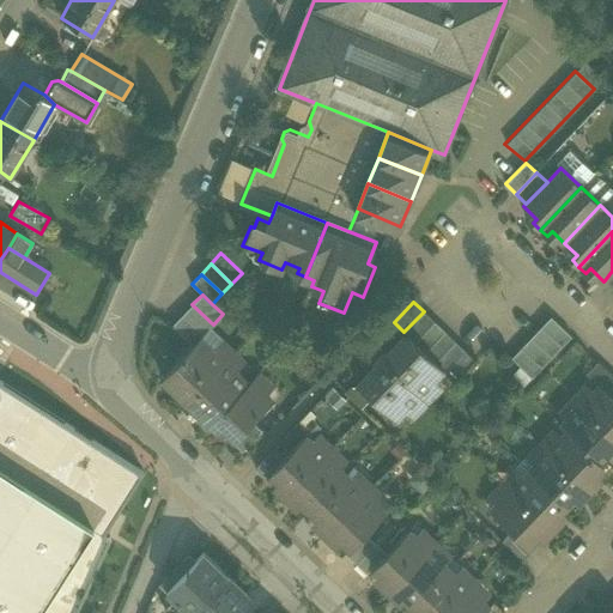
[(213,325),(192,304),(182,315),(204,335),(211,327),(213,325)]
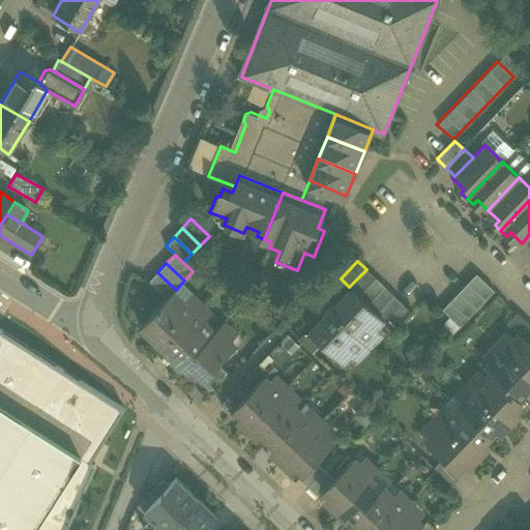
[(358,296),(376,277),(366,269),(349,287),(351,289),(358,296)]
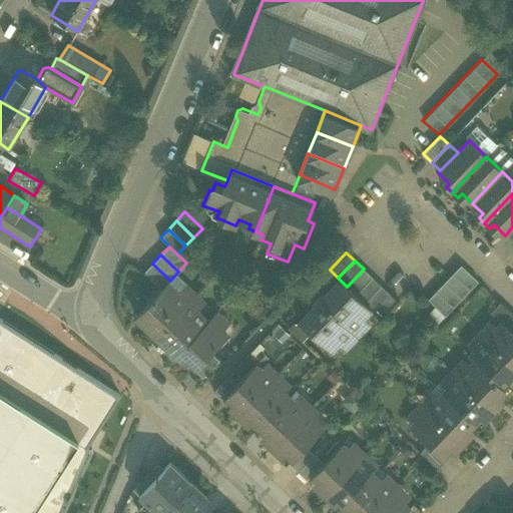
[(170,281),(152,264),(144,272),(161,289),(167,284),(170,281)]
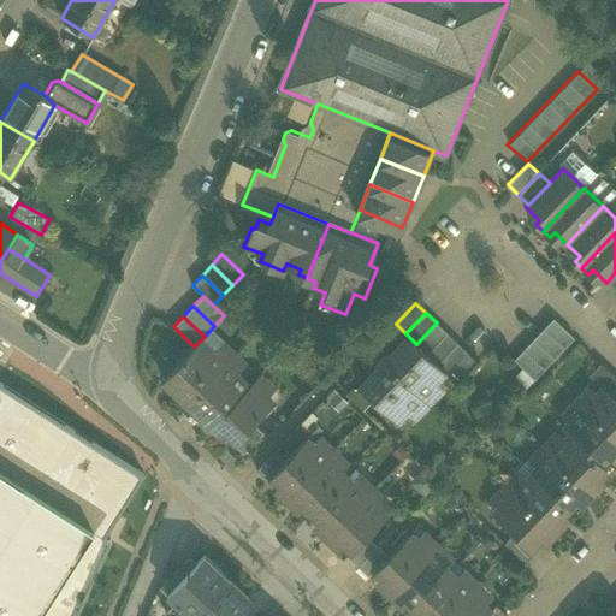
[(574,338),(554,318),(544,329),(564,349),(574,338)]
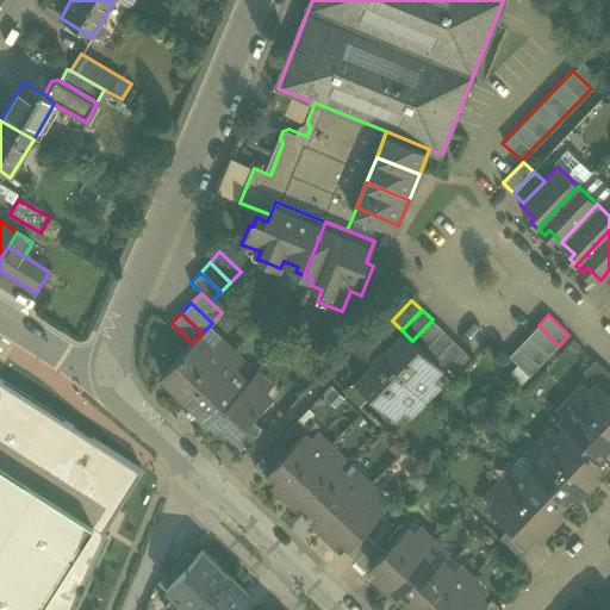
[(423,350),(442,329),(433,319),(412,341),(423,350)]
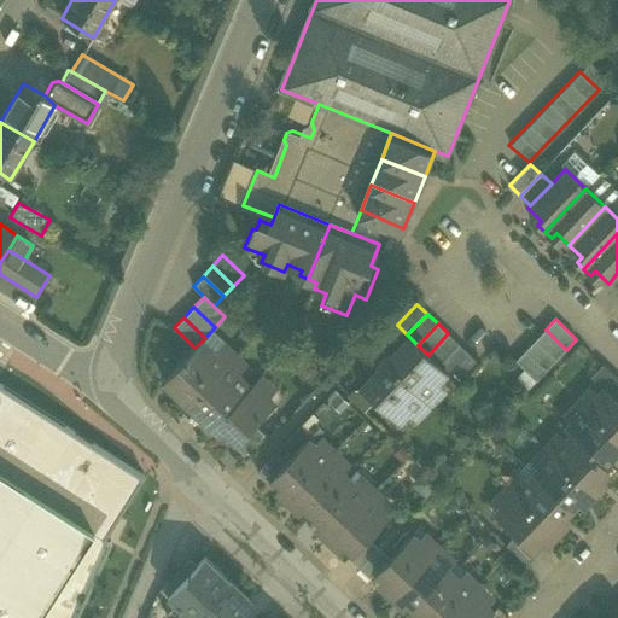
[(215,354),(226,343),(213,330),(205,338),(202,342),(215,354)]
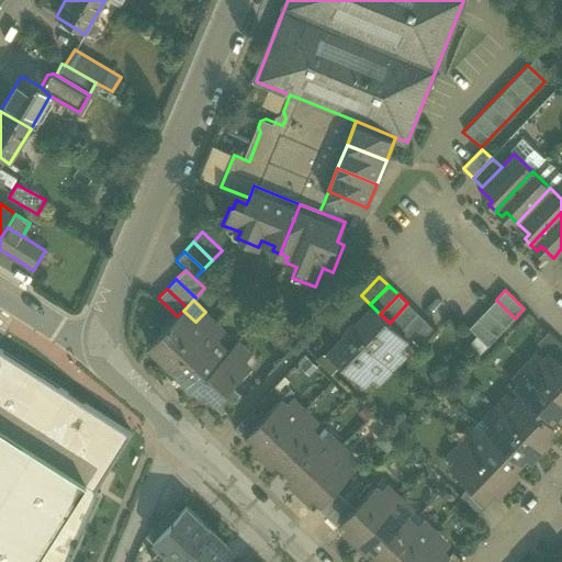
[(515,318),(496,300),(486,310),(506,327),(515,318)]
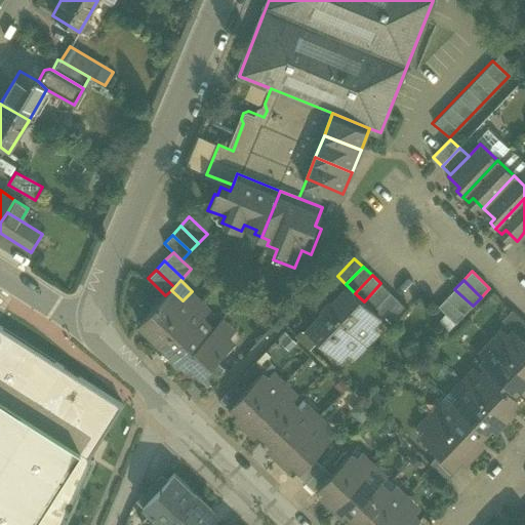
[(372,310),(390,292),(380,283),(364,301),(372,310)]
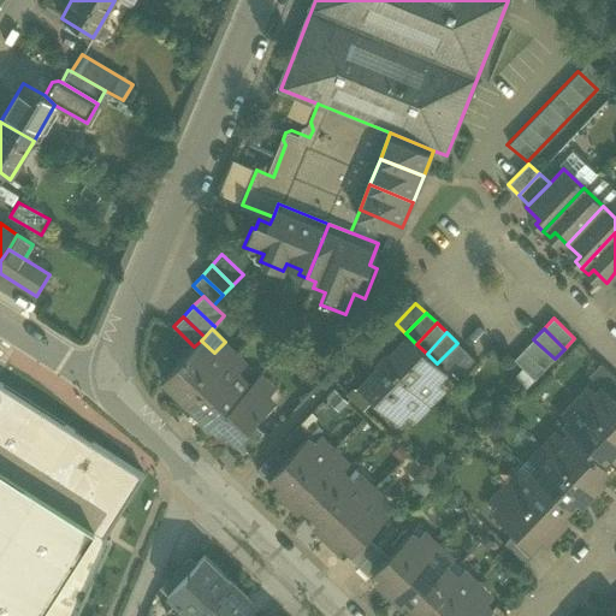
[(421,396),(445,371),(437,363),(427,354),(416,344),(408,336),(390,354),(385,354),(381,359),(421,396)]
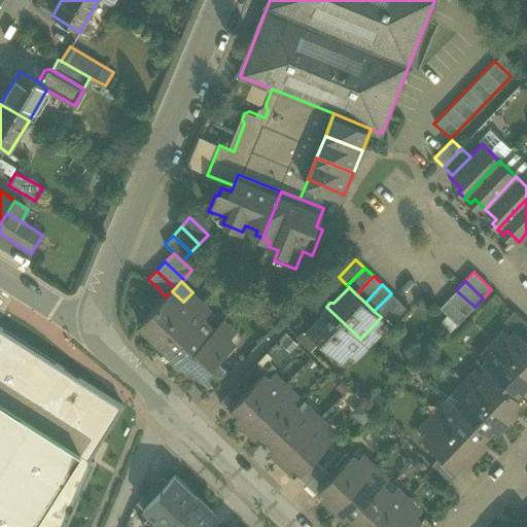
[(475,307),(456,290),(448,299),(465,316),(475,307)]
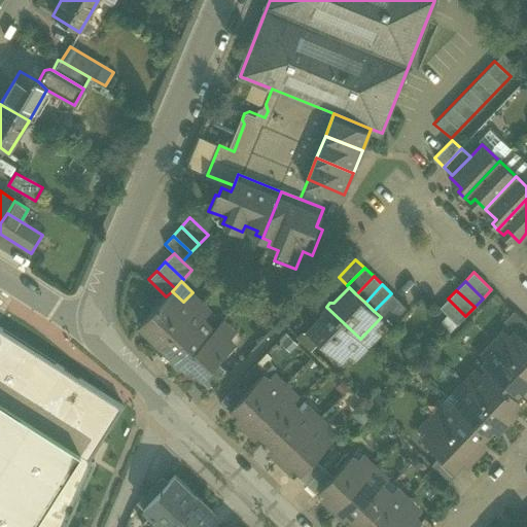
[(140,324),(161,344),(192,311),(183,302),(172,291),(166,296),(161,303),(155,303),(150,309),(150,313),(140,324)]
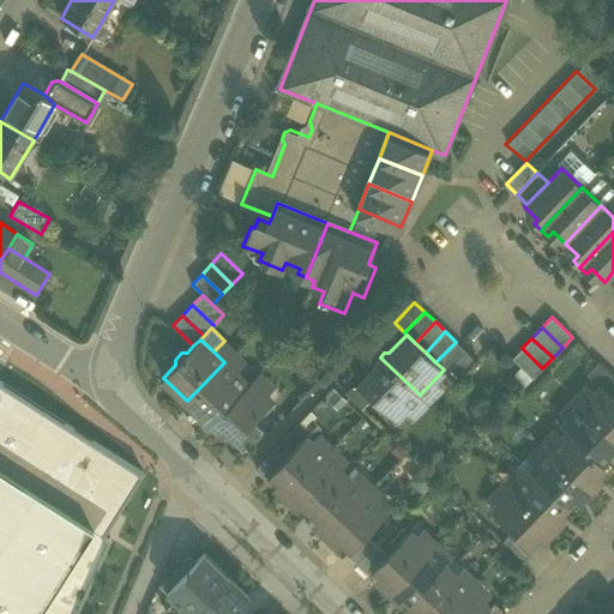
[(224,362),(235,350),(224,341),(214,351),(224,362)]
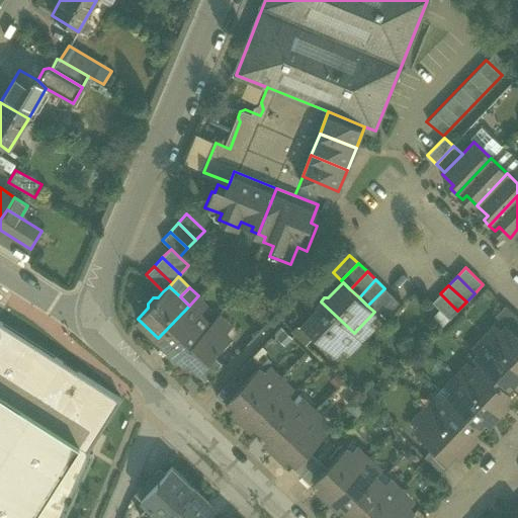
[(376,314),(394,296),(384,288),(367,306),(374,312),(376,314)]
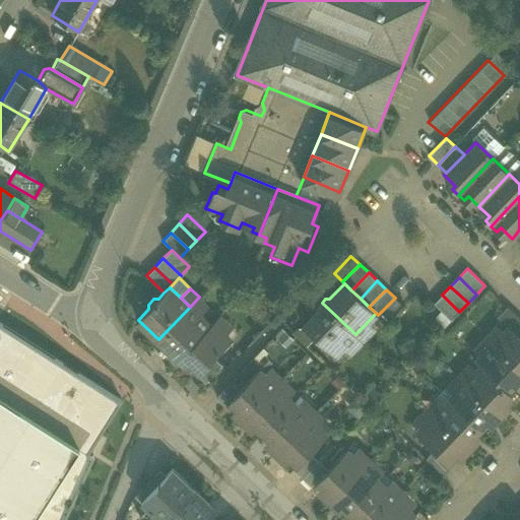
[(459,312),(442,295),(434,304),(451,321),(459,312)]
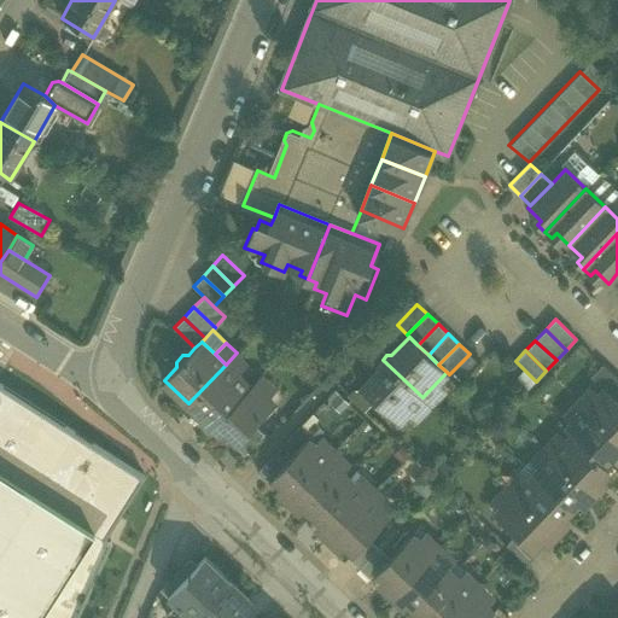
[(249,363),(237,353),(226,365),(238,375),(249,363)]
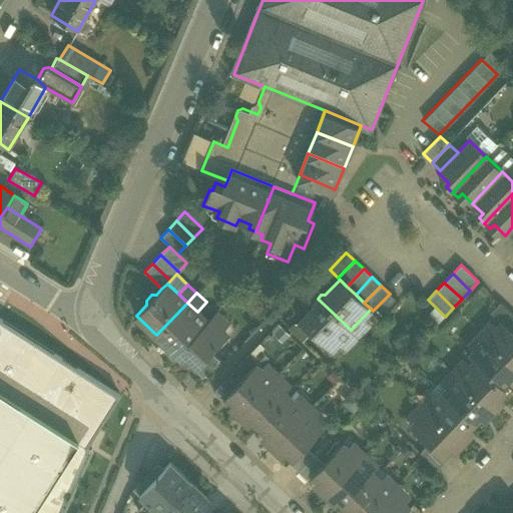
[(382,320),(398,302),(390,294),(373,311),(382,320)]
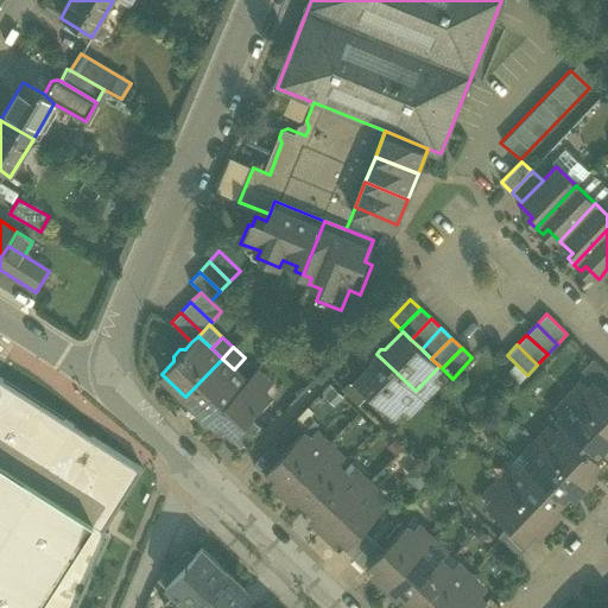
[(393,415),(416,391),(377,354),(373,358),(373,362),(356,380),(369,393),(393,415)]
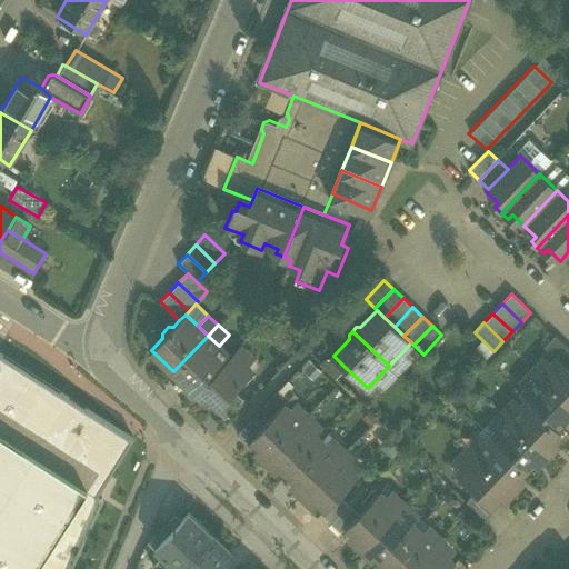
[(219,346),(208,336),(173,371),(185,381),(185,387),(190,391),(196,391),(230,357),(219,346)]
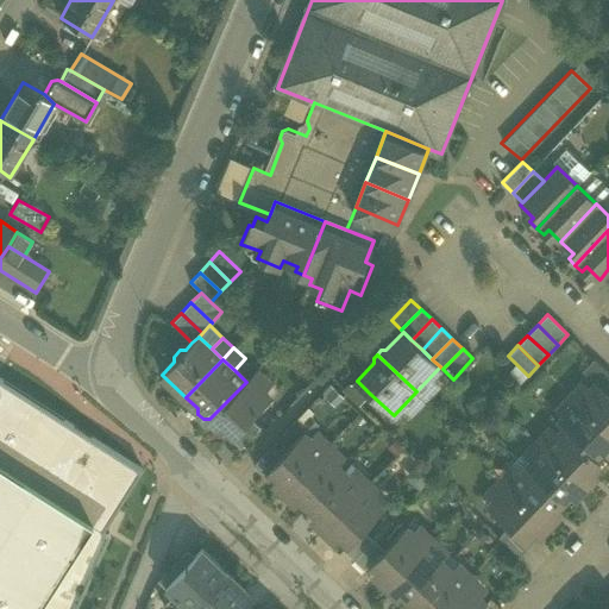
[(597,383),(608,394),(608,374),(596,362),(584,374),(596,385),(597,383)]
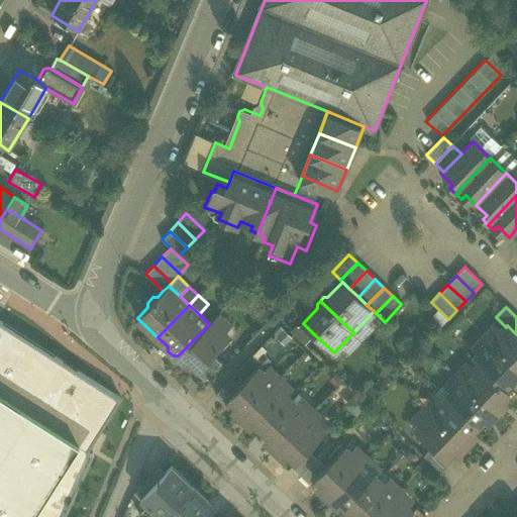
[(236,329),(219,313),(211,321),(228,338),(236,329)]
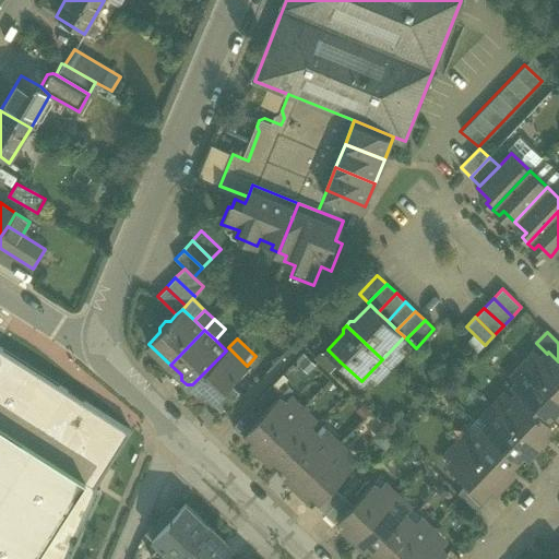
[(324,346),(313,357),(329,372),(340,361),(328,349),(324,346)]
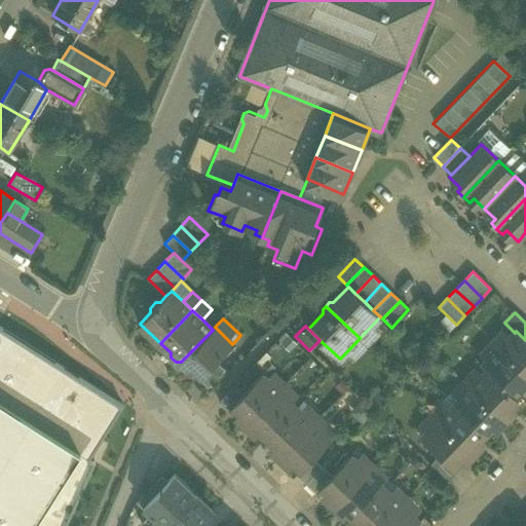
[(213,330),(181,362),(190,372),(194,369),(202,376),(217,361),(232,344),(215,327),(213,330)]
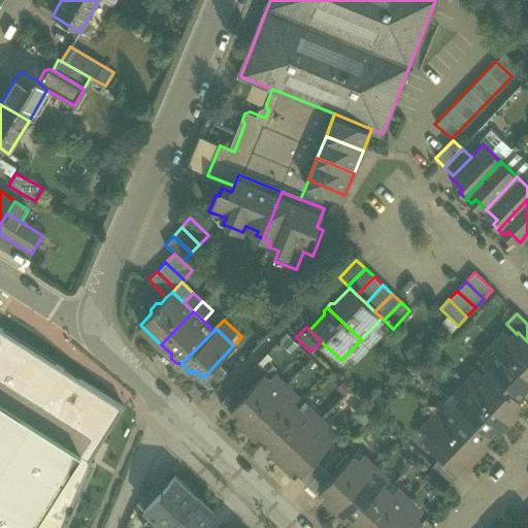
[(103,437),(122,407),(0,329),(0,527),(65,527),(94,464),(89,460),(103,437)]
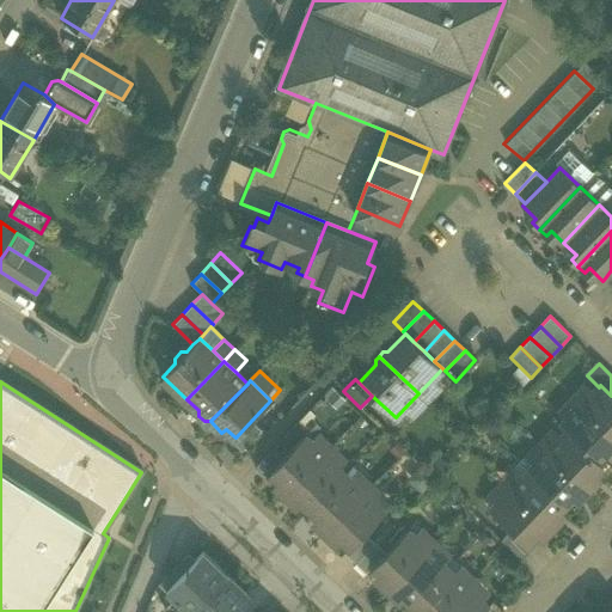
[(611,396),(600,385),(599,387),(580,407),(611,436),(611,396)]
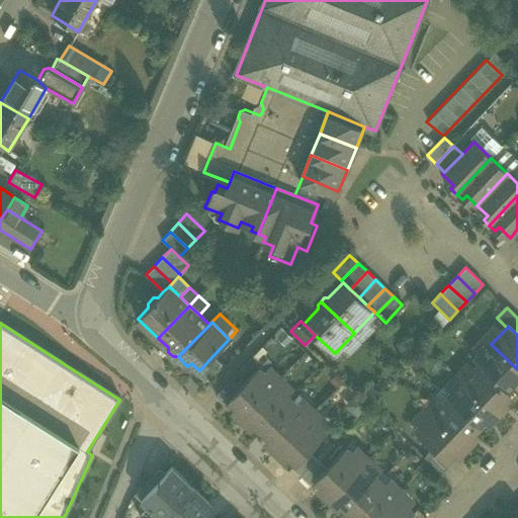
[(279,327),(273,333),(277,336),(276,337),(284,346),(291,338),(279,327)]
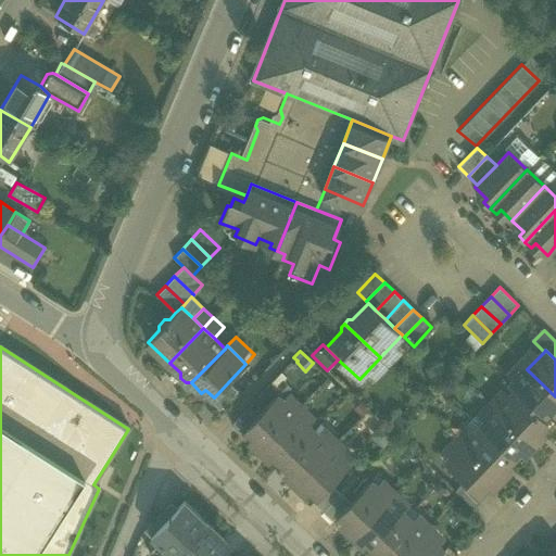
[(555,396),(527,369),(509,387),(517,394),(544,419),(555,407),(555,396)]
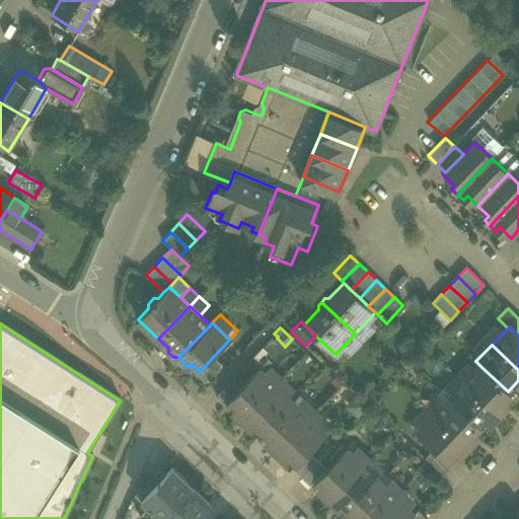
[(263,347),(251,358),(257,363),(268,352),(263,347)]
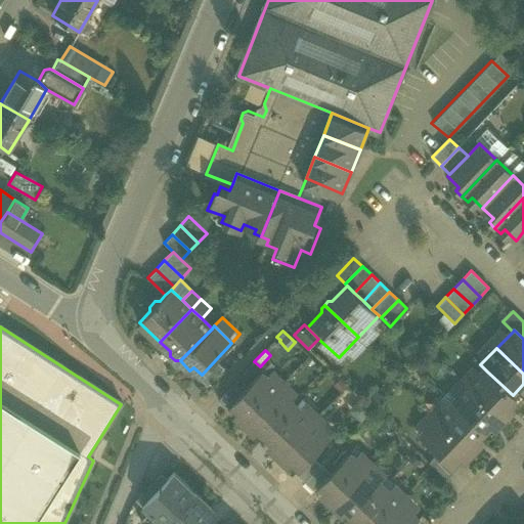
[(216,359),(202,375),(199,378),(207,386),(224,368),(216,359)]
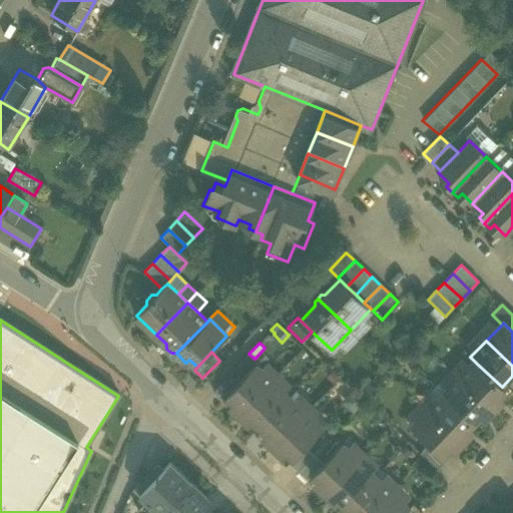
[(273,381),(280,373),(268,362),(260,369),(273,381)]
